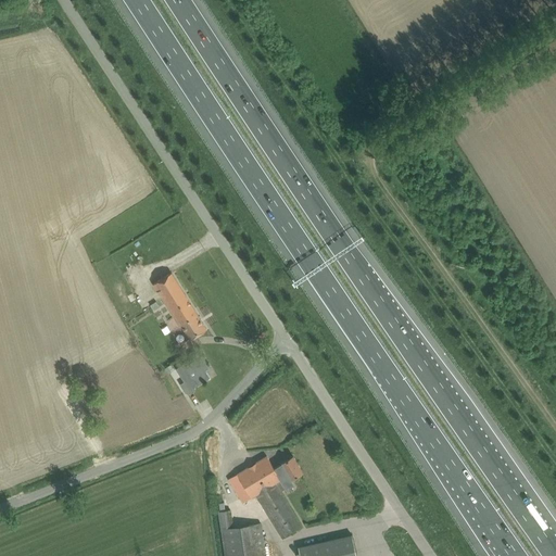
[(206,329),(172,273),(153,283),(180,327),(182,326),(191,339),(206,329)]
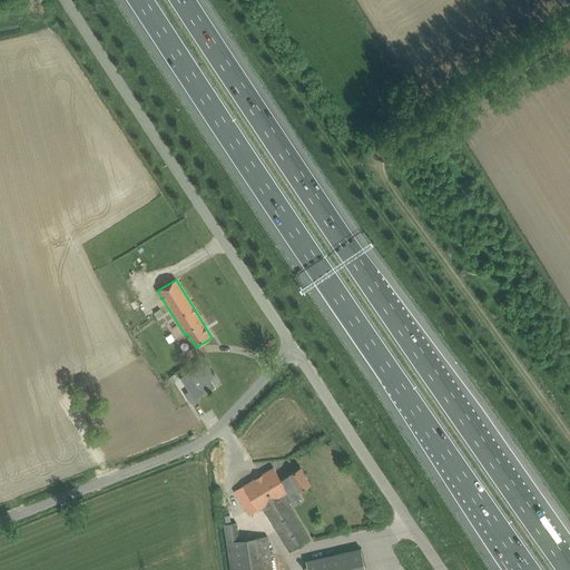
[(157,318),(164,314),(160,308),(154,313),(157,318)]
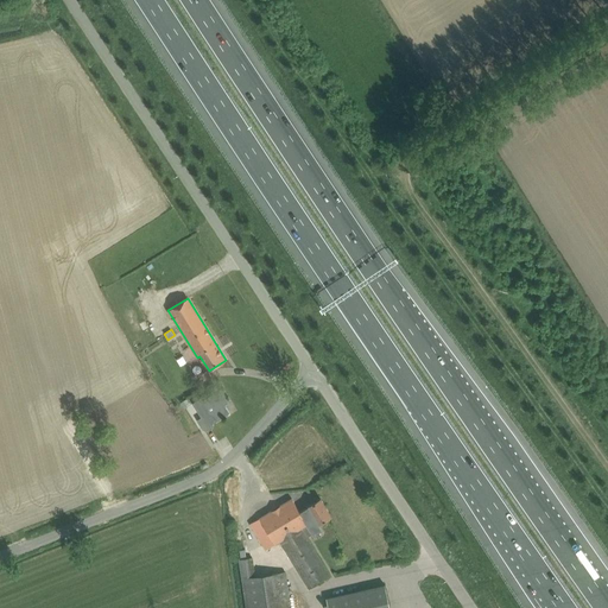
[(211,424),(215,422),(229,412),(225,404),(228,401),(221,390),(203,400),(202,398),(192,403),(202,417),(197,420),(203,429),(207,430),(209,429),(211,426),(211,424)]
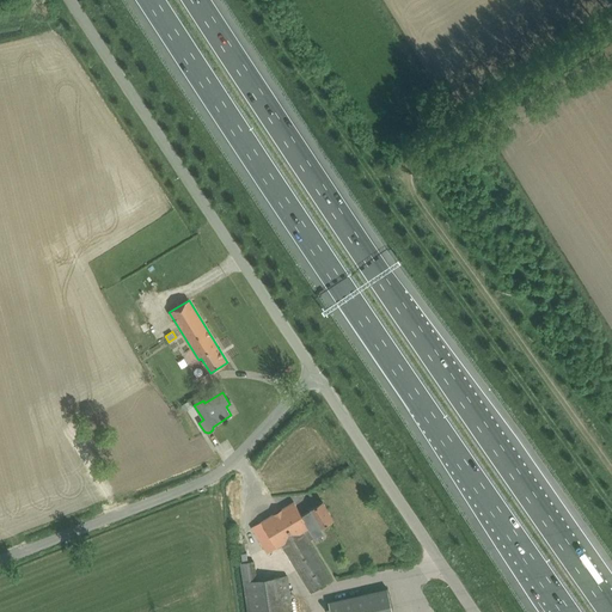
[(182,404),(185,411),(193,407),(189,401),(182,404)]
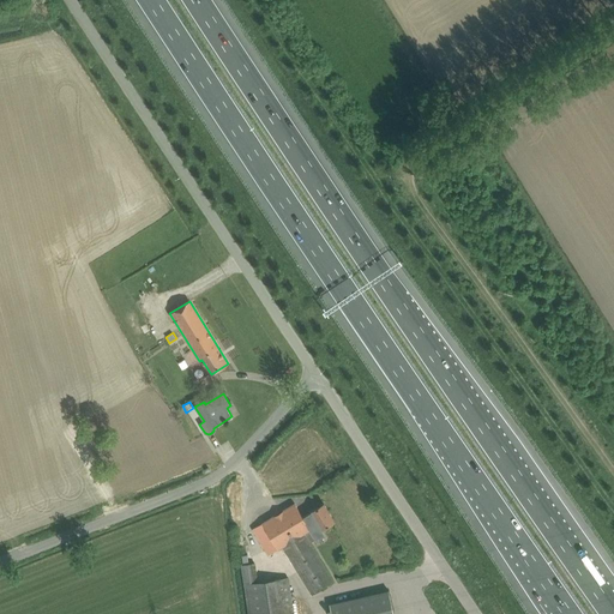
[(333,582),(309,542),(325,534),(323,529),(335,521),(324,504),(302,517),(295,504),(253,529),(269,555),(283,547),(312,595),(333,582)]
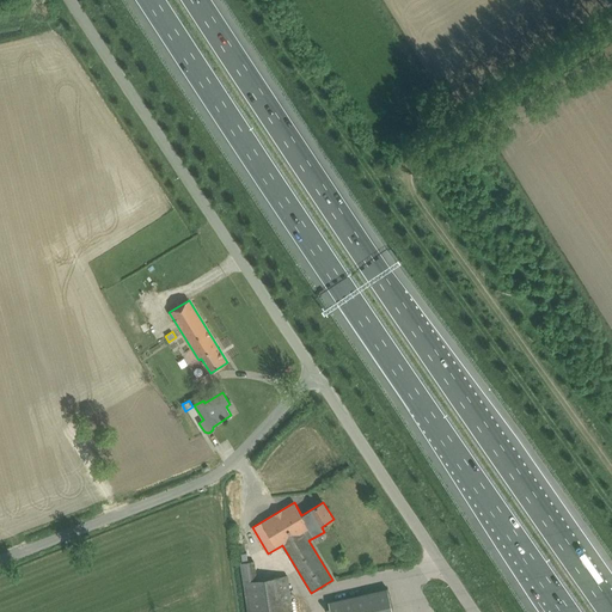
[(254,562),(242,563),(248,611),(292,611),(287,576),(257,580),(254,562)]
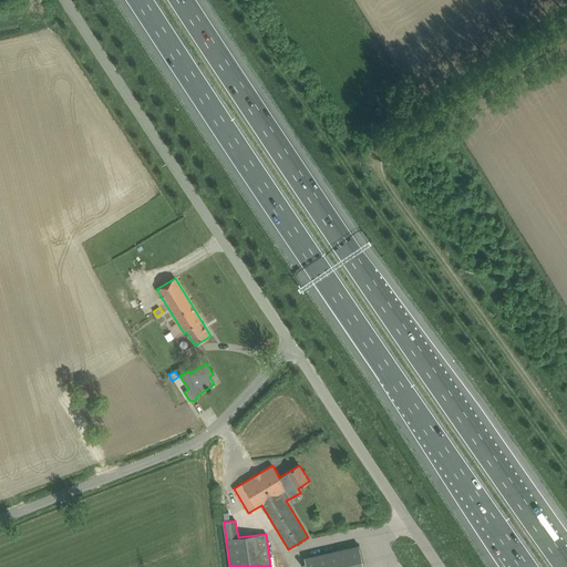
[(306,566),(363,566),(359,545),(305,558),(306,566)]
